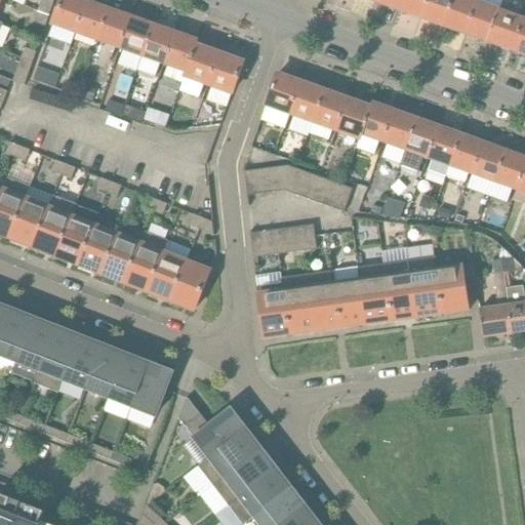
[(41,0),(38,12),(49,16),(54,0),(41,0)]
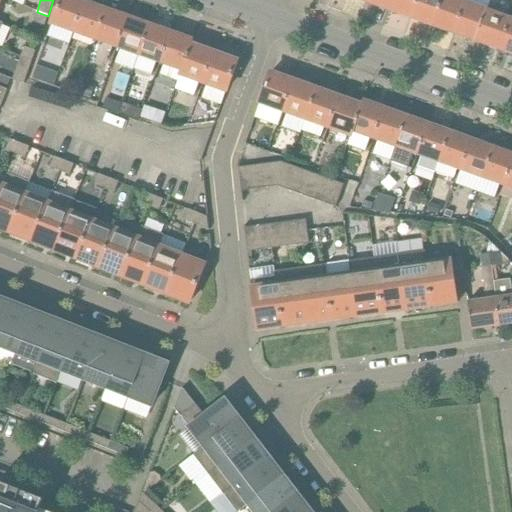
[(60,0),(51,25),(73,33),(84,2),(78,0),(60,0)]
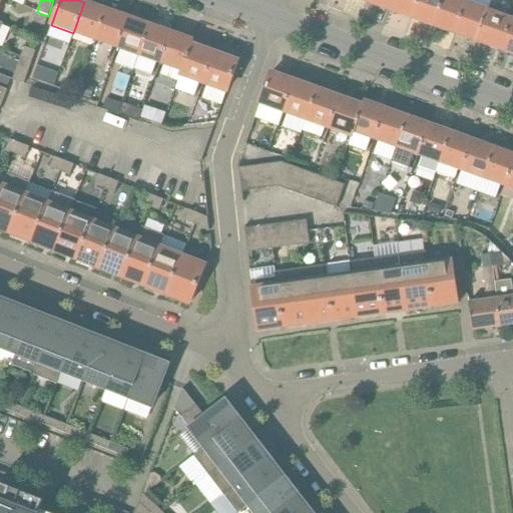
[(370,0),(369,2),(391,10),(394,0),(370,0)]
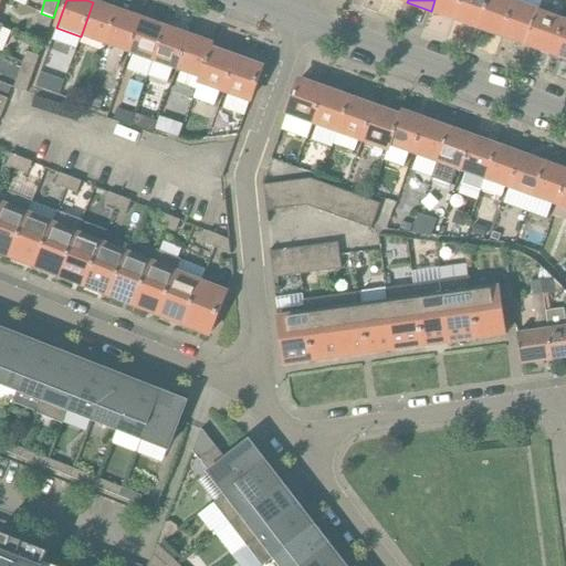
[(435,0),(431,11),(454,19),(461,0),(435,0)]
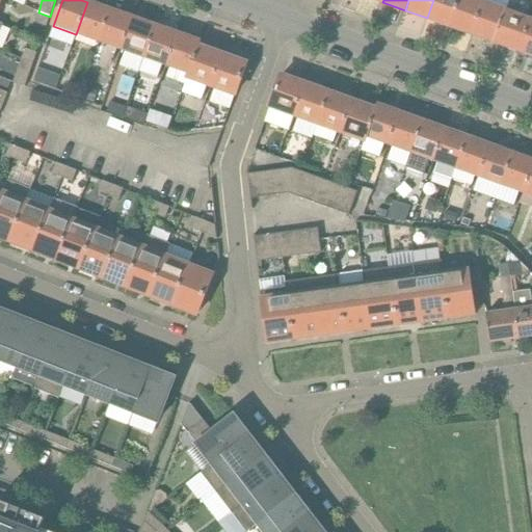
[(433,0),(427,18),(451,26),(459,0),(433,0)]
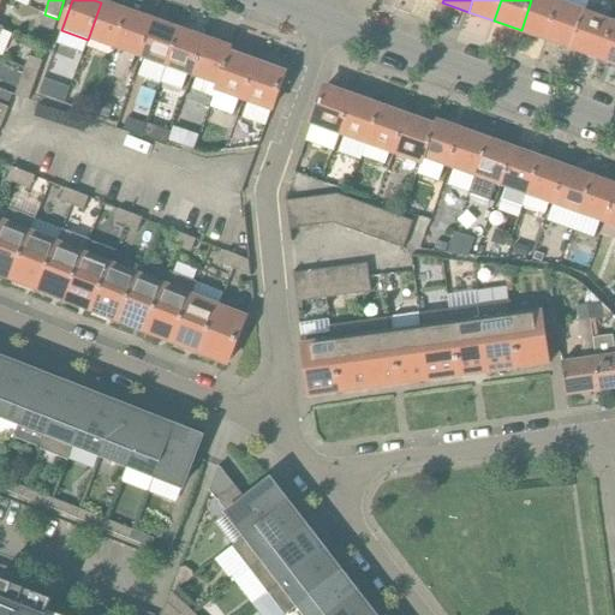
[(531,0),(521,30),(545,39),(559,3),(551,0),(531,0)]
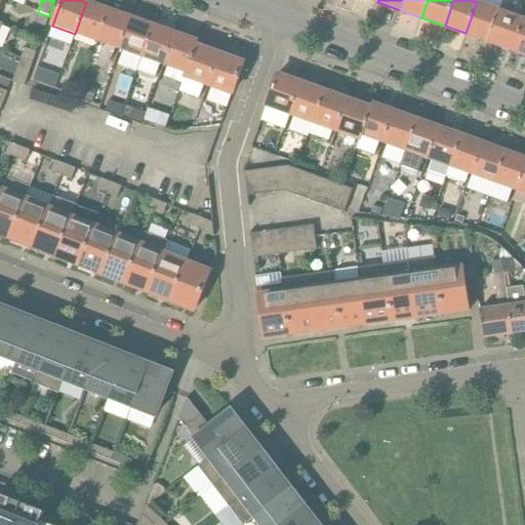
[(487,41),(498,11),(501,0),(484,0),(483,4),(477,2),(466,33),(487,41)]
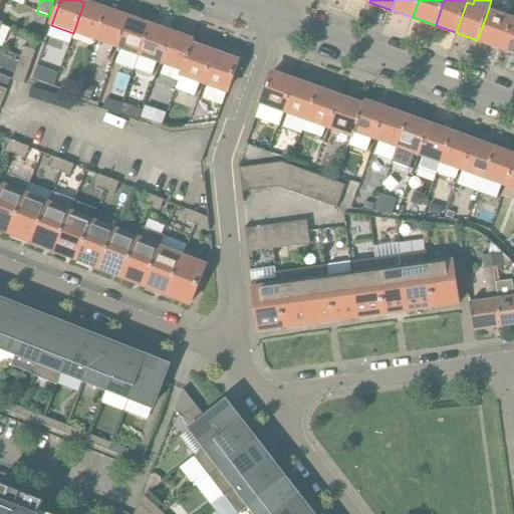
[(73,33),(95,41),(106,10),(84,2),(73,33)]
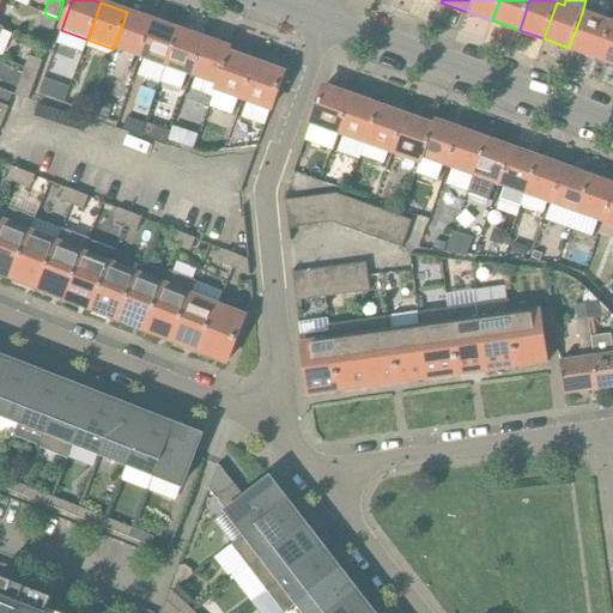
[(114,49),(140,58),(153,20),(127,12),(114,49)]
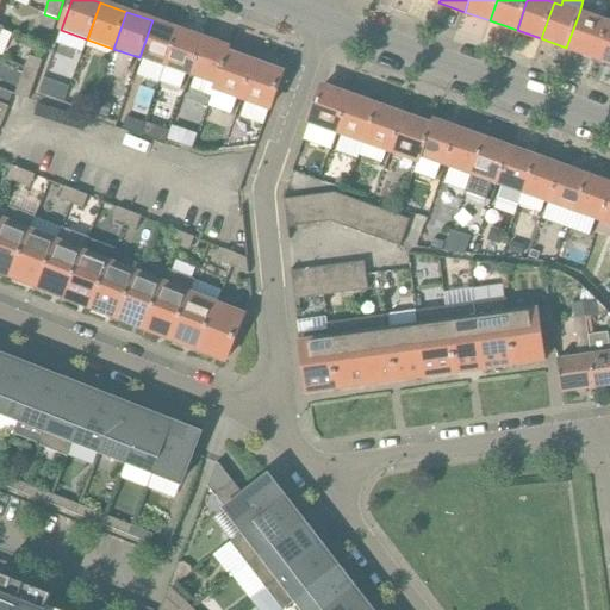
[(566,48),(597,58),(609,24),(579,13),(566,48)]
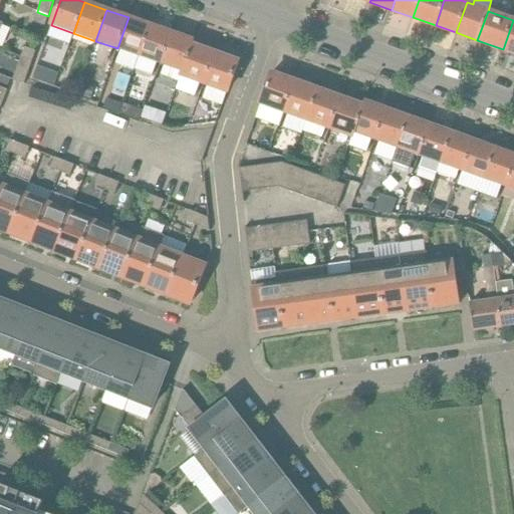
[(33,23),(44,26),(48,16),(37,12),(33,23)]
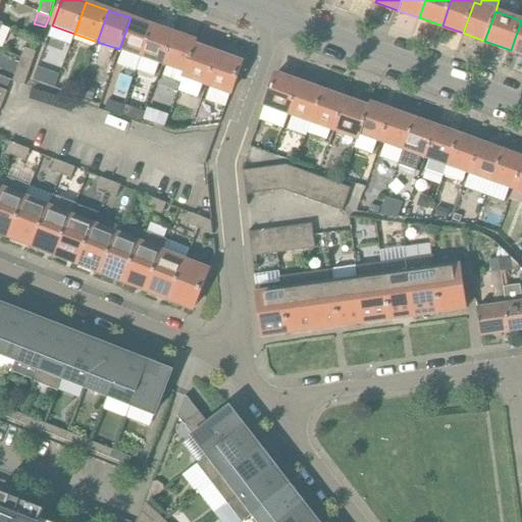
[(119,49),(142,57),(152,25),(131,17),(119,49)]
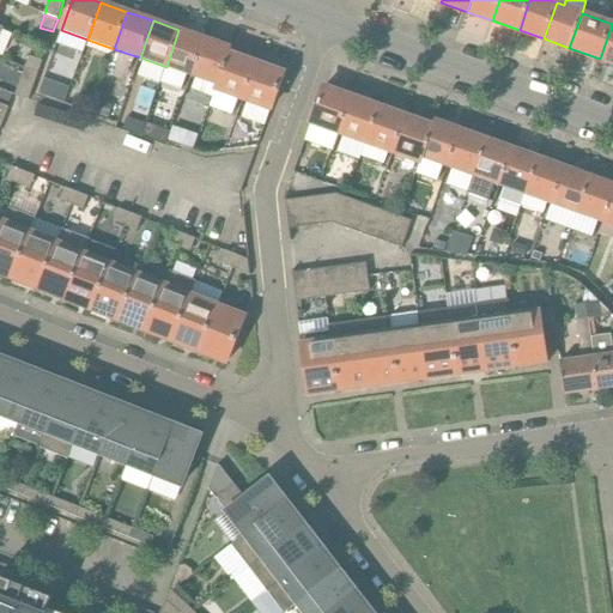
[(600,59),(612,62),(612,24),(600,59)]
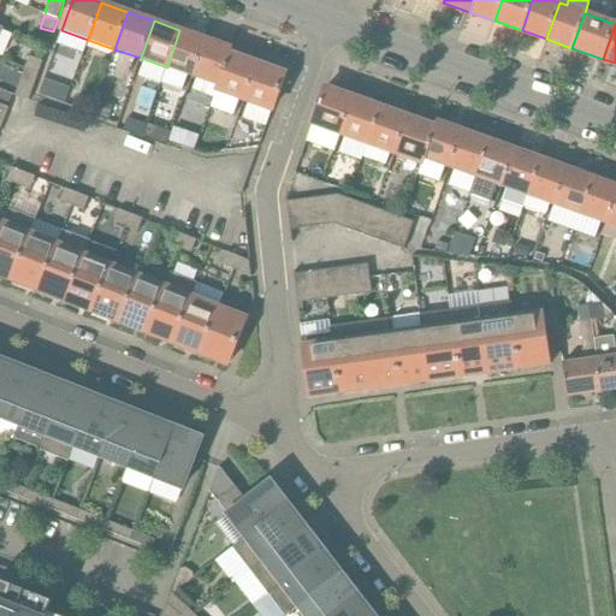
[(167,67),(193,77),(206,40),(179,30),(167,67)]
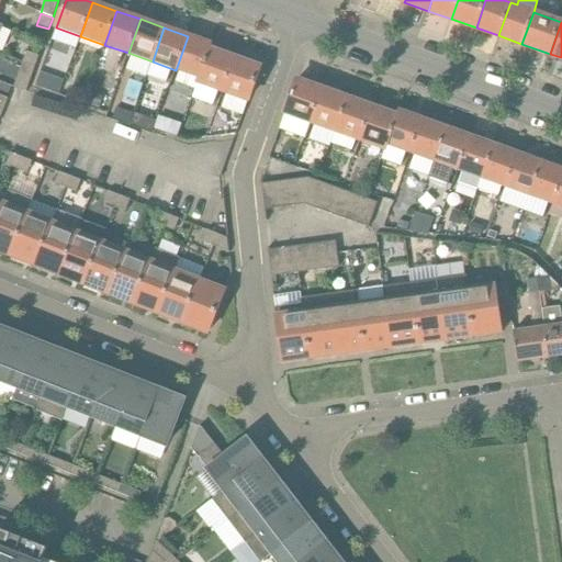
[(198,82),(199,82),(211,49),(212,45),(188,36),(176,70),(198,78),(197,80),(193,78),(189,91),(194,92),(198,82)]
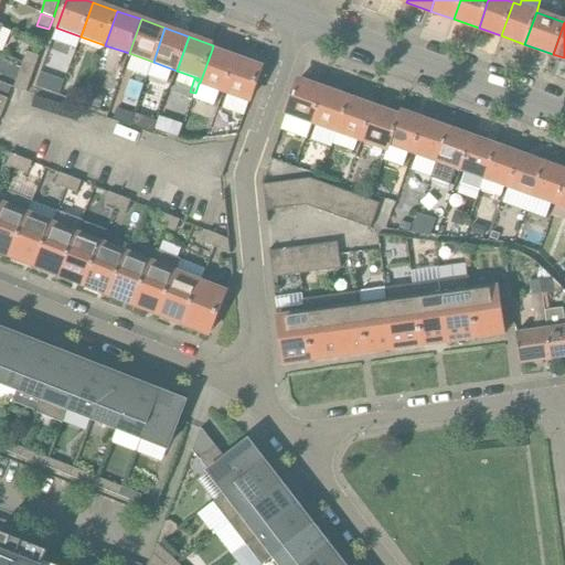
[(200,83),(225,92),(237,59),(212,50),(200,83)]
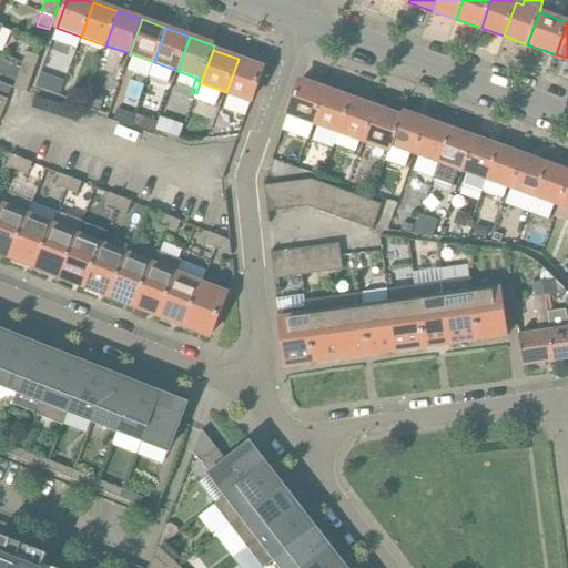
[(23,64),(36,69),(39,57),(27,52),(23,64)]
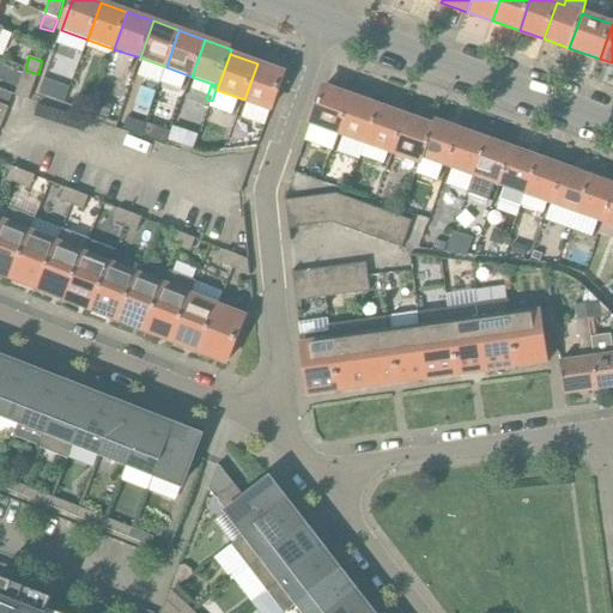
[(244,99),(271,109),(284,73),(258,64),(244,99)]
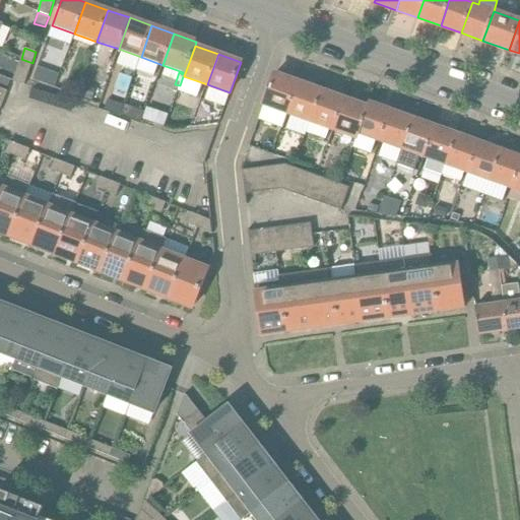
[(12,81),(24,85),(33,63),(21,59),(12,81)]
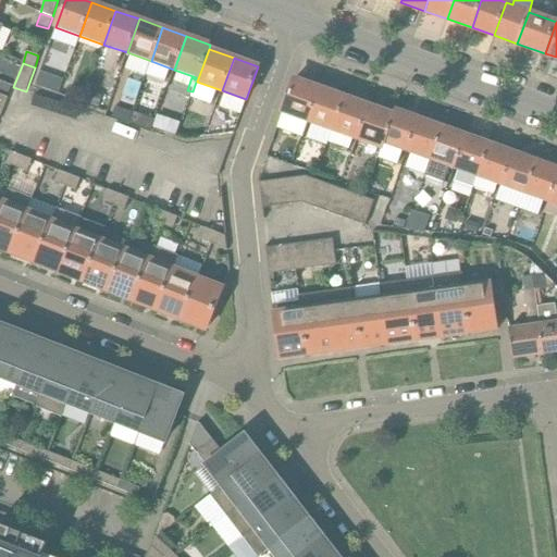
[(47,89),(60,94),(64,81),(52,76),(47,89)]
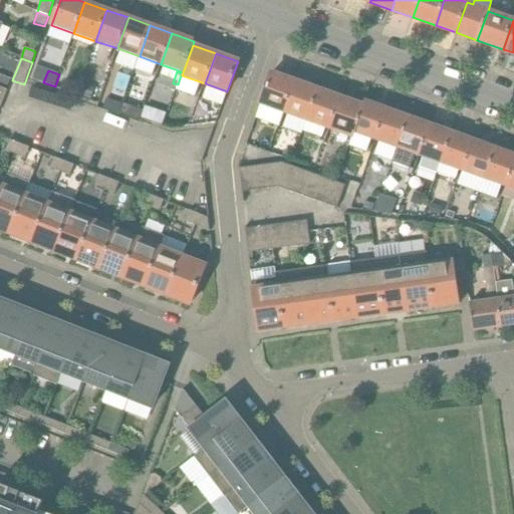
[(261,103),(284,112),(295,81),(272,72),(261,103)]
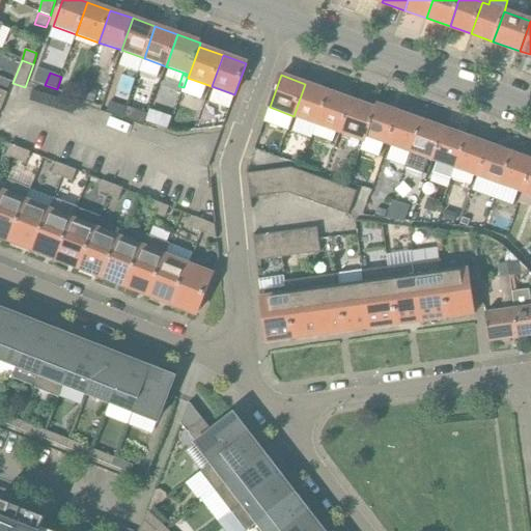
[(294,116),(317,124),(329,92),(305,84),(294,116)]
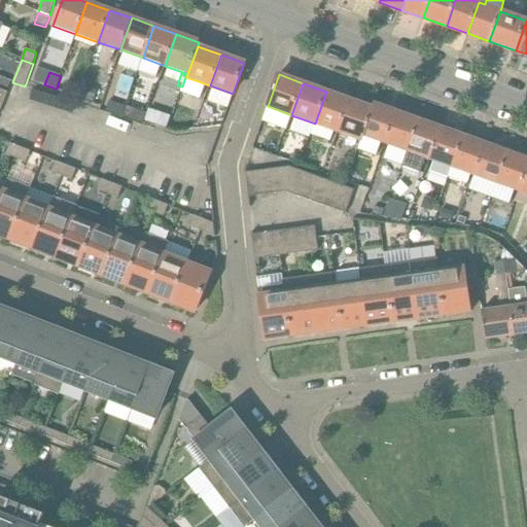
[(315,124),(338,132),(349,100),(326,92),(315,124)]
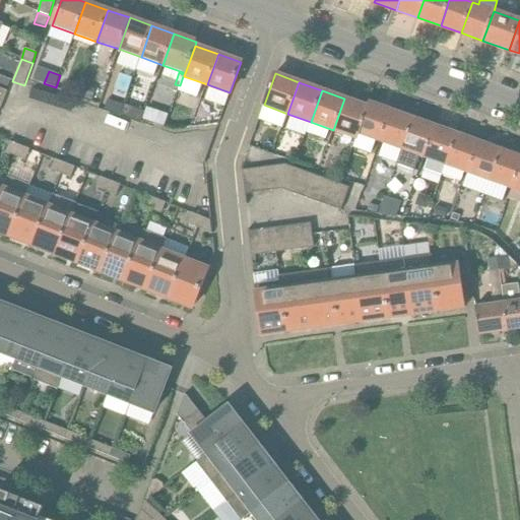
[(333,130),(355,137),(367,107),(344,99),(333,130)]
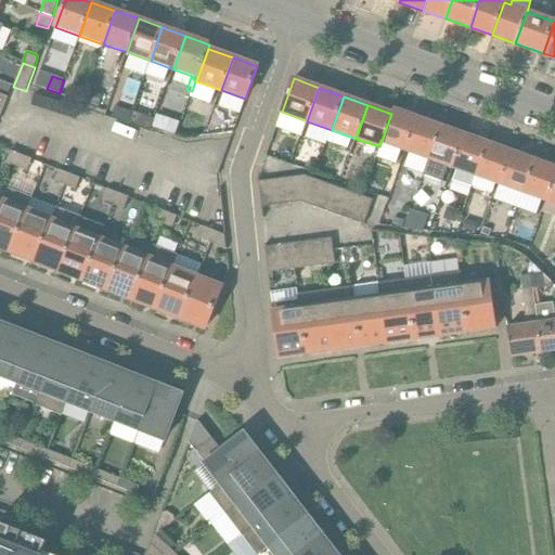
[(384,144),(404,152),(417,118),(392,110),(391,114),(379,146),(383,147),(384,144)]
